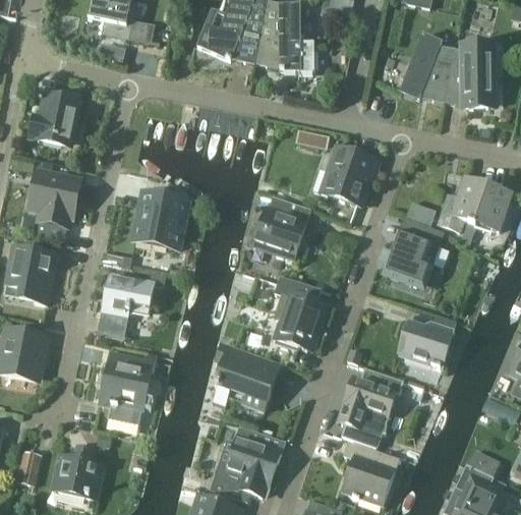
[(0,0),(0,12),(8,14),(11,0),(0,0)]
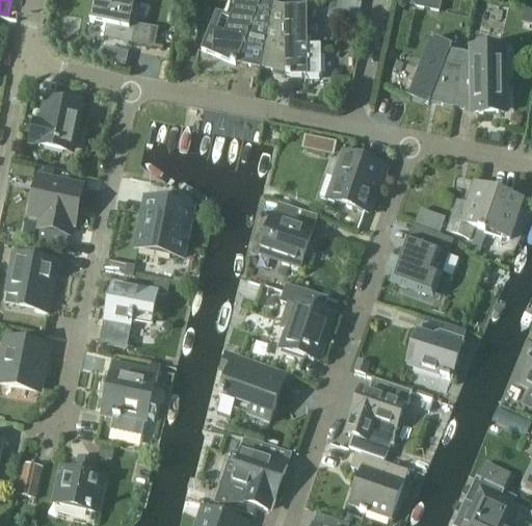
[(137,12),(132,11),(134,0),(94,0),(92,4),(89,18),(107,21),(105,32),(154,44),(158,25),(135,20),(137,12)]
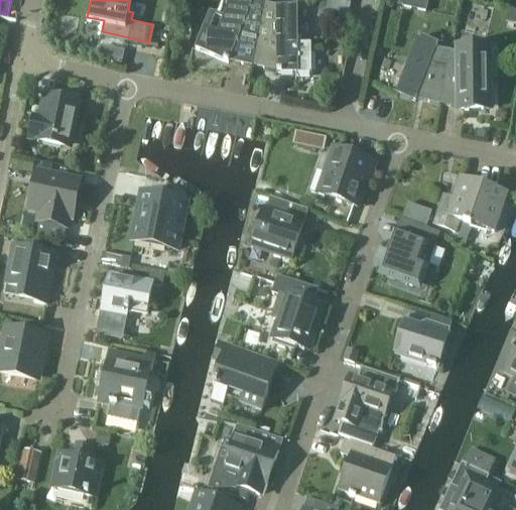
[(253,61),(254,61),(266,2),(265,2),(254,0),(233,0),(226,16),(211,10),(196,44),(212,51),(228,57),(229,58),(230,56),(253,61)]
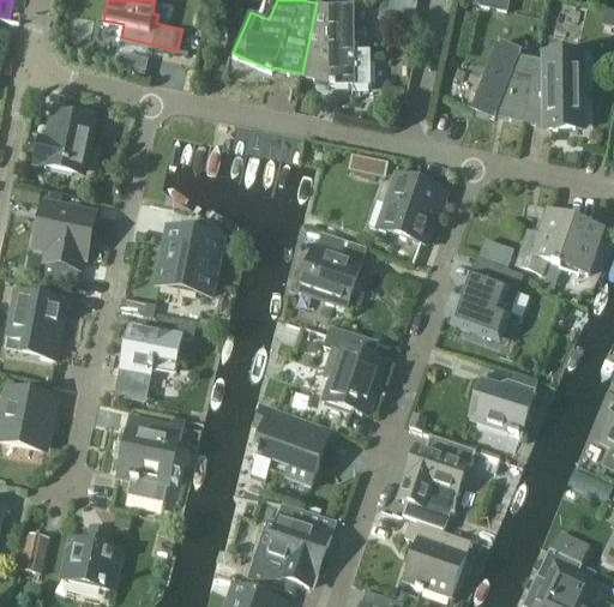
[(381,0),(378,16),(413,22),(419,0),(381,0)]
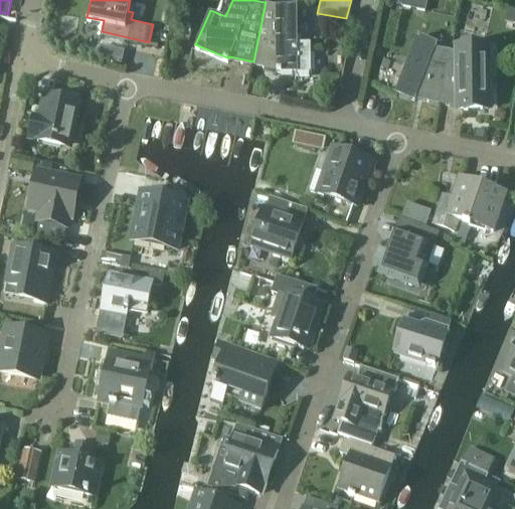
[(296,5),(278,5),(266,2),(253,61),(276,65),(277,66),(278,68),(297,68),(297,67),(310,67),(309,39),(296,39),(296,23),(308,23),(308,5),(296,5)]
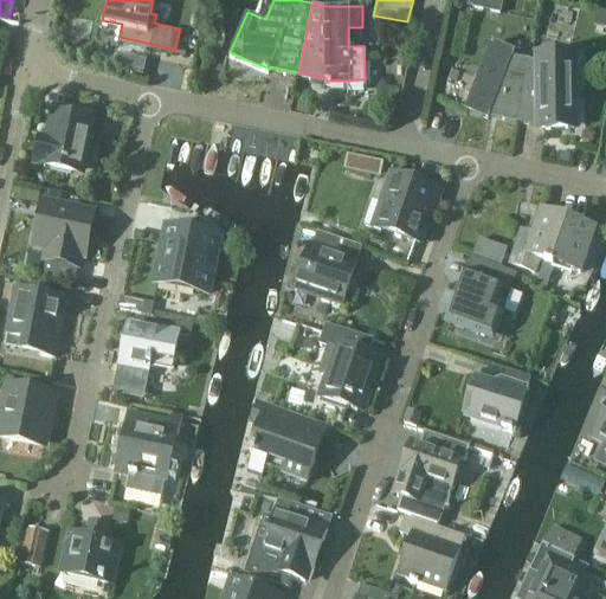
[(605,6),(598,5),(594,18),(605,20),(605,6)]
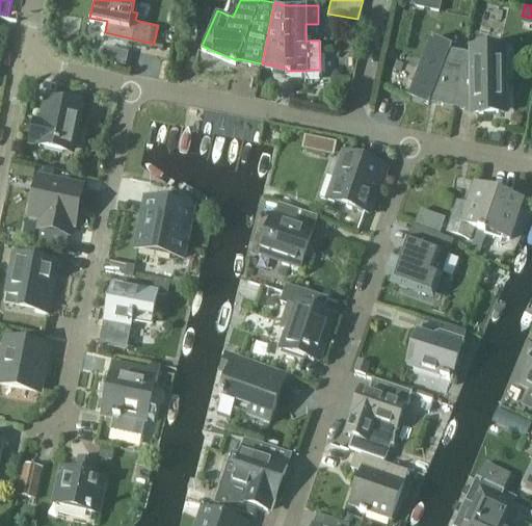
[(429,97),(454,102),(464,50),(450,47),(452,42),(433,34),(410,91),(429,99),(429,97)]
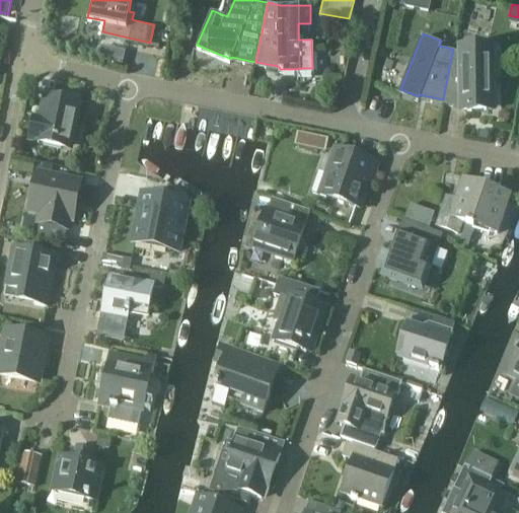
[(460,50),(453,49),(443,99),(460,102),(460,105),(493,105),(493,46),(460,46),(460,50)]
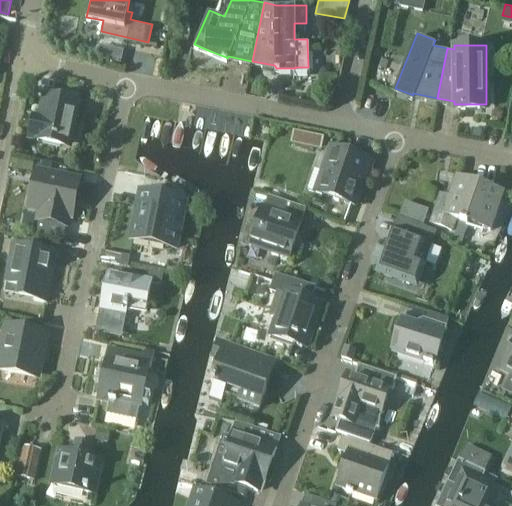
[(70,137),(78,97),(47,91),(43,113),(32,111),(27,134),(38,136),(69,142),(70,137)]
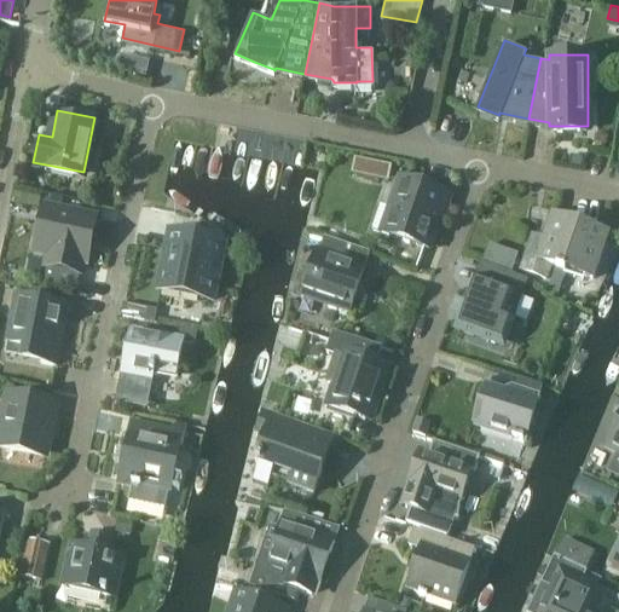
[(391,173),(393,159),(376,156),(371,155),(357,151),(354,151),(352,168),(374,172),(374,169),(391,173)]
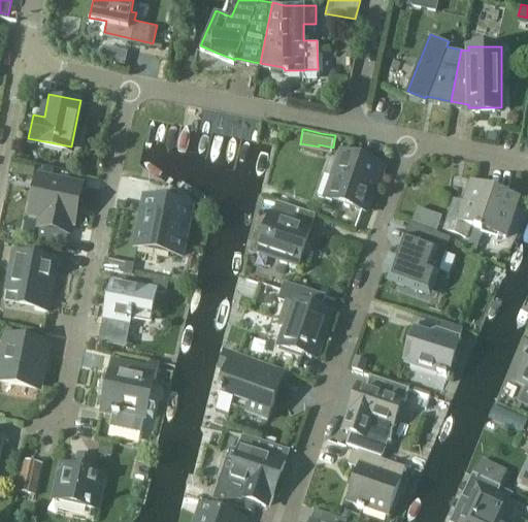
[(339,147),(323,194),(347,200),(366,207),(380,171),(383,172),(387,163),(348,149),(339,147)]
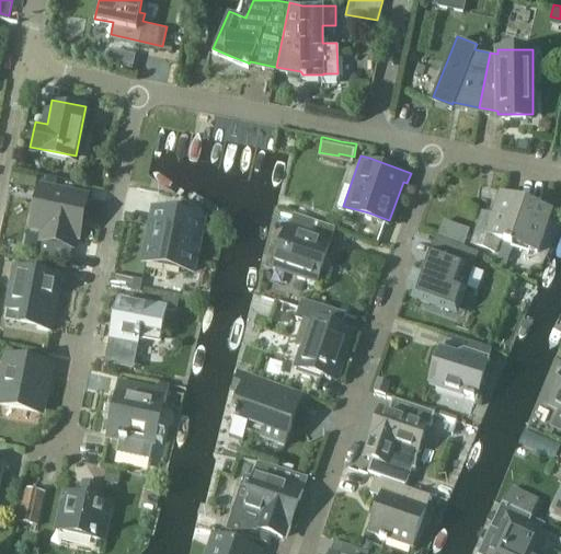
[(13,171),(11,181),(37,186),(38,175),(13,171)]
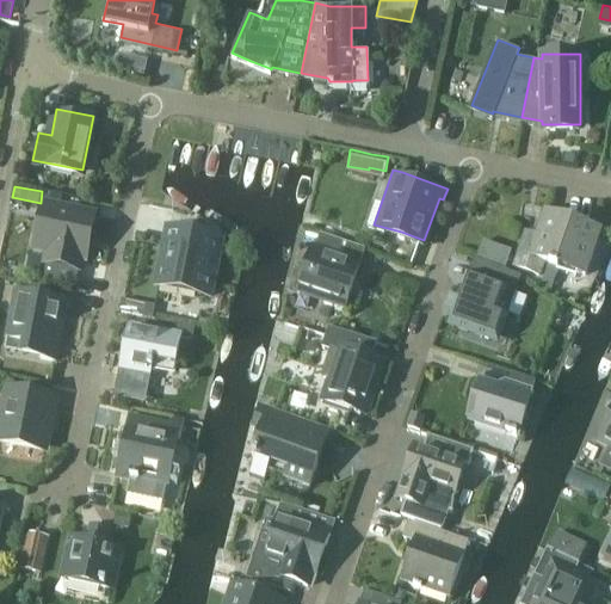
[(81,254),(86,254),(96,210),(49,201),(38,227),(35,245),(49,247),(47,258),(79,265),(81,254)]
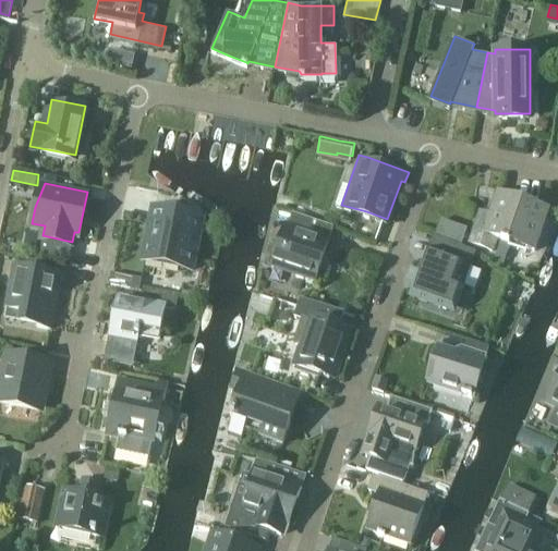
[(469,237),(493,246),(497,233),(535,245),(541,229),(537,227),(545,204),(499,188),(492,211),(480,207),(469,237)]
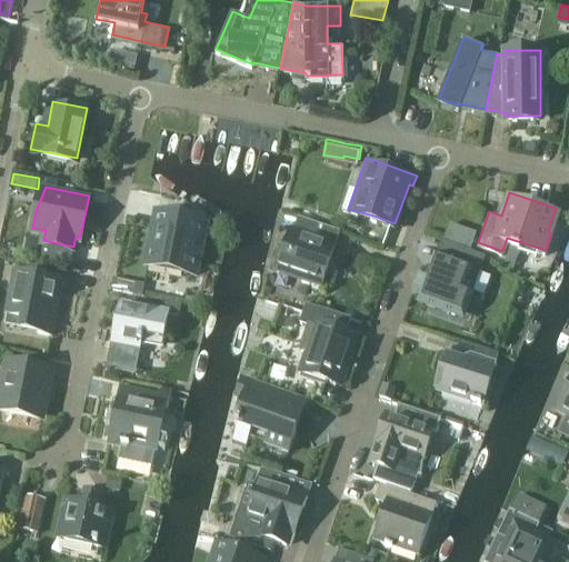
[(295,223),(292,223),(285,249),(278,267),(321,282),(336,241),(340,228),(298,213),(295,223)]
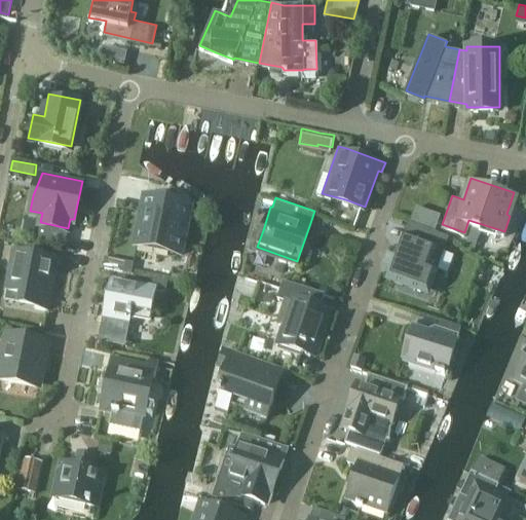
[(170,249),(180,251),(189,206),(173,202),(171,213),(145,208),(138,242),(171,248),(170,249)]
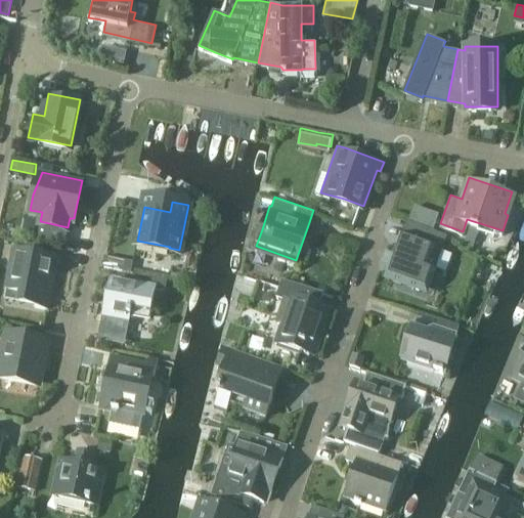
[(434,226),(439,212),(416,204),(410,218),(434,226)]
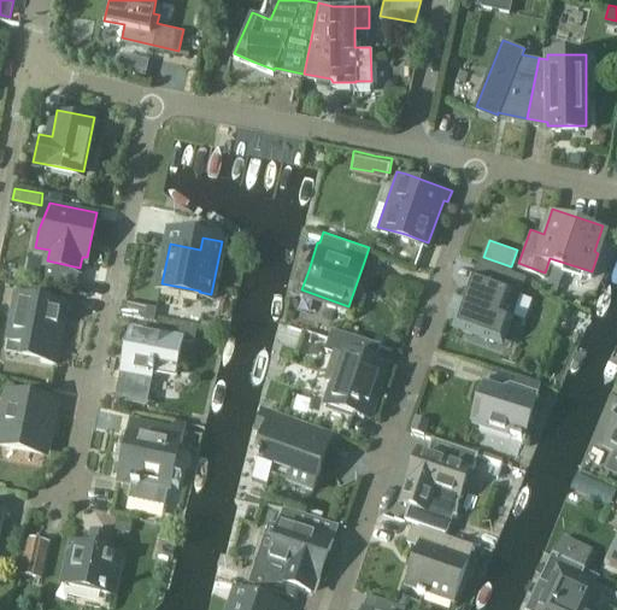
[(510,317),(527,275),(482,259),(462,318),(480,326),(494,336),(510,317)]
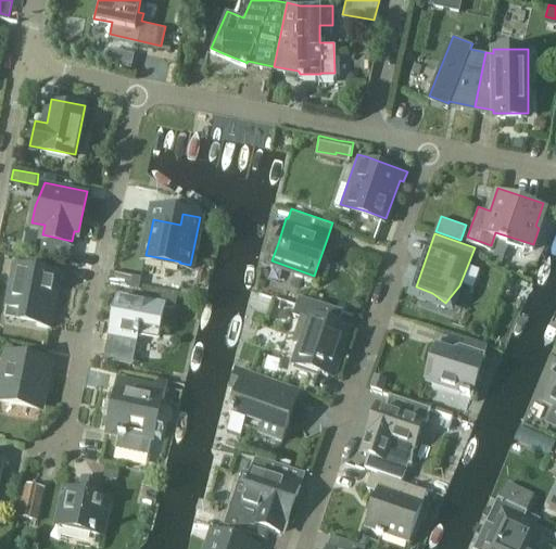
[(52,313),(61,270),(27,264),(16,263),(12,285),(9,302),(20,304),(19,315),(38,318),(51,321),(52,313)]
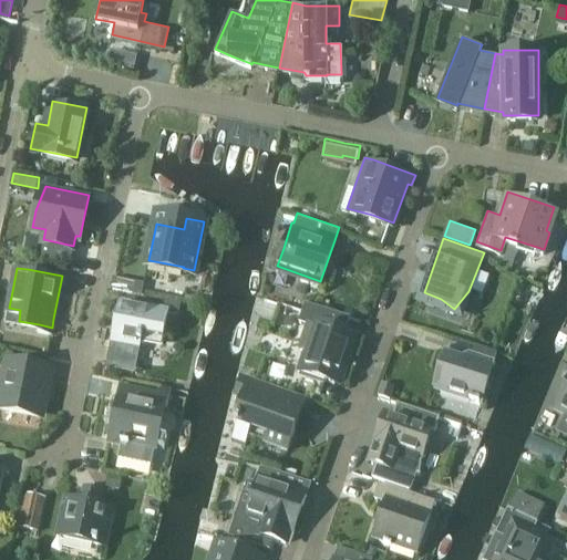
[(114,273),(112,284),(123,287),(141,290),(143,279),(136,278),(114,273)]
